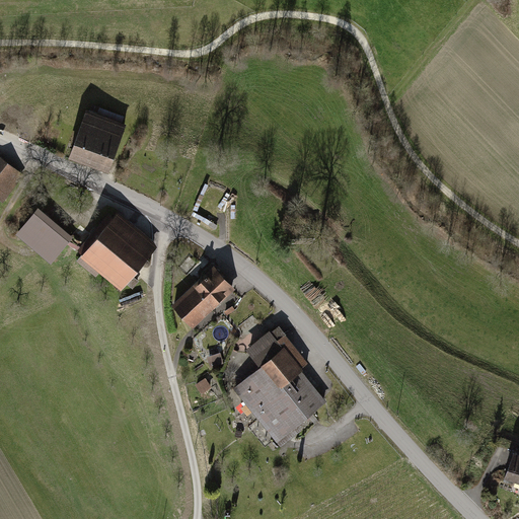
[(87,110),(69,158),(107,172),(126,125),(122,123),(124,117),(91,105),(89,112),(87,110)]
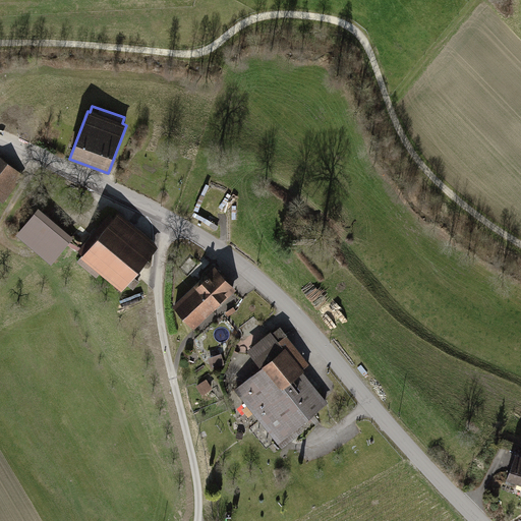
[(0,158),(0,200),(2,203),(23,177),(0,158)]
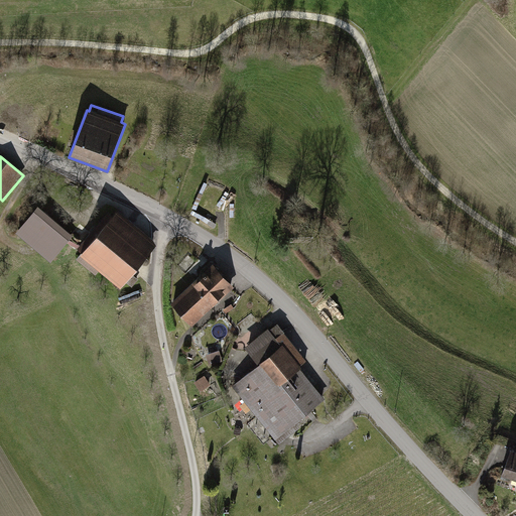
[(38,208),(16,234),(49,262),(72,237),(38,208)]
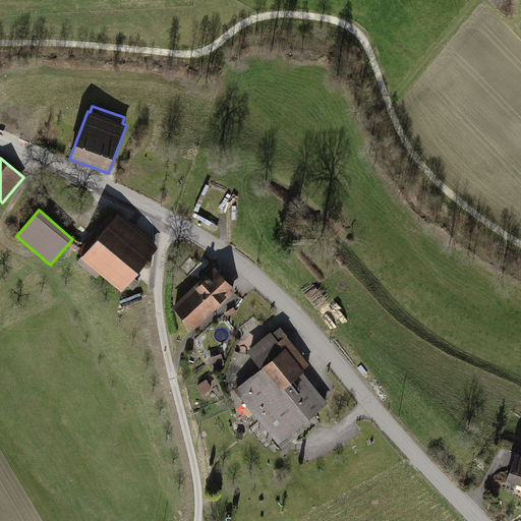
[(118,214),(76,263),(96,278),(101,273),(122,291),(127,285),(132,289),(140,280),(134,276),(158,248),(118,214)]
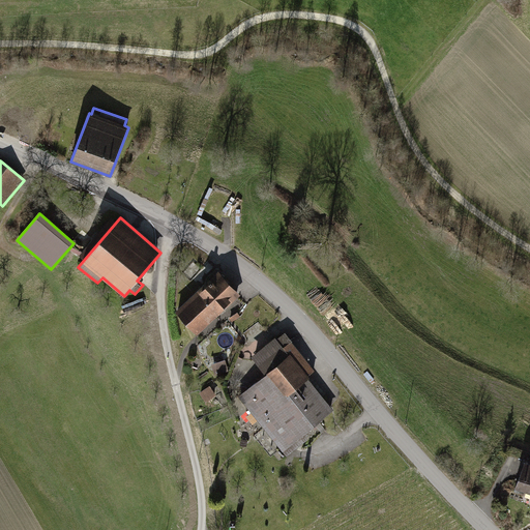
[(238,295),(217,273),(203,287),(224,308),(238,295)]
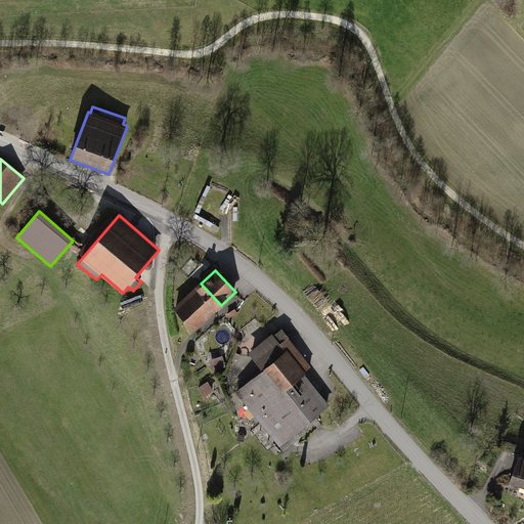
[(187,297),(173,310),(192,332),(207,317),(187,297)]
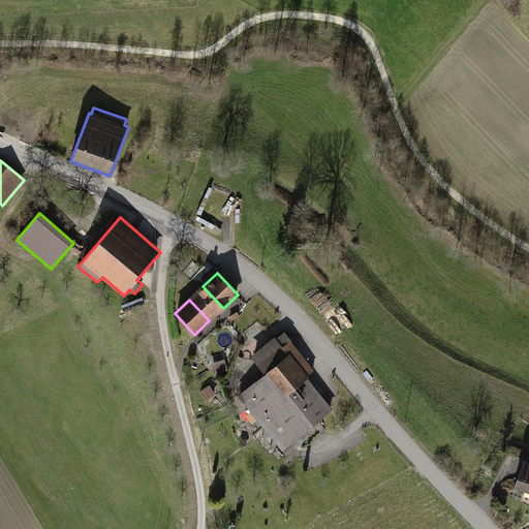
[(263,374),(236,397),(281,452),(332,409),(307,378),(315,371),(283,333),(251,359),(263,374)]
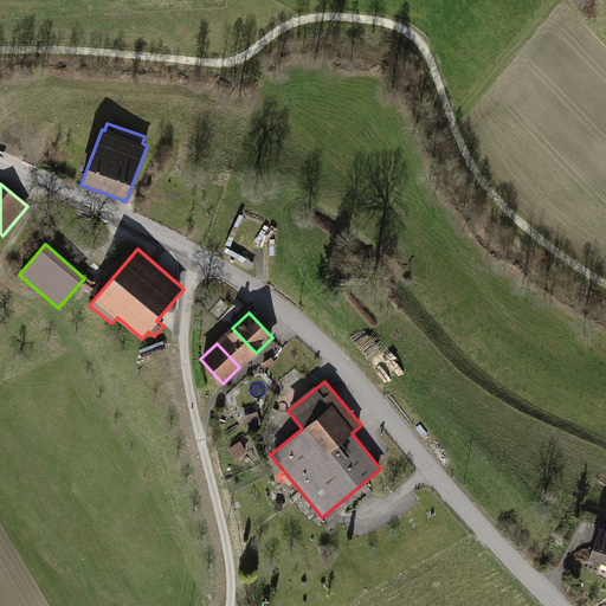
[(256,412),(242,417),(245,430),(260,425),(256,412)]
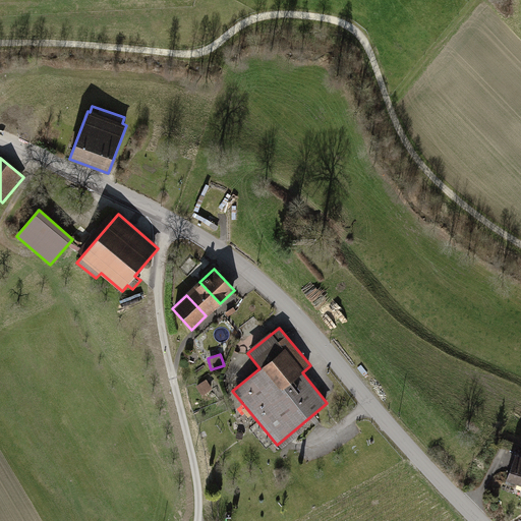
[(206,381),(195,388),(201,396),(212,390),(206,381)]
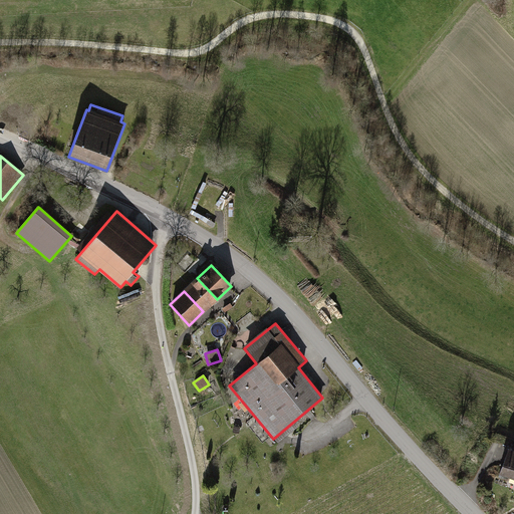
[(513,450),(509,449),(500,475),(513,480),(513,450)]
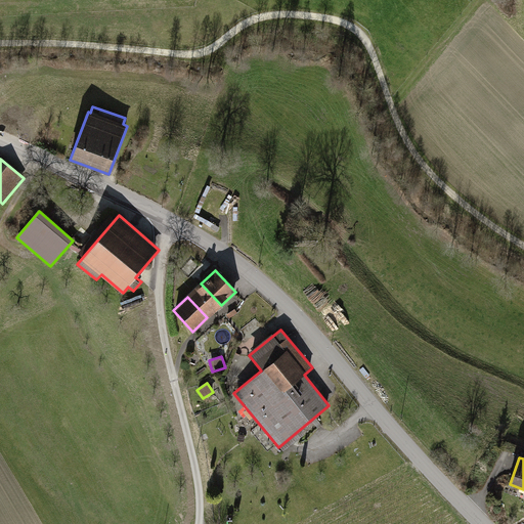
All buildings are outlined.
